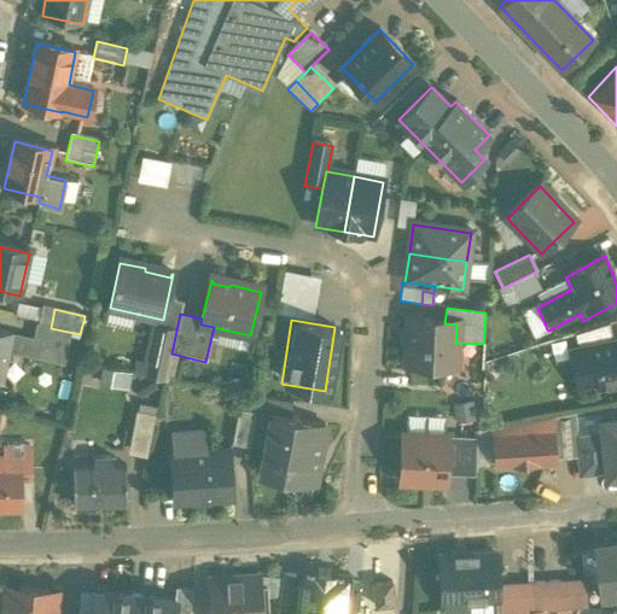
[(444,323),(434,323),(434,321),(408,320),(406,366),(440,367),(442,370),(452,372),(458,364),(459,356),(455,352),(455,343),(457,325),(444,323)]
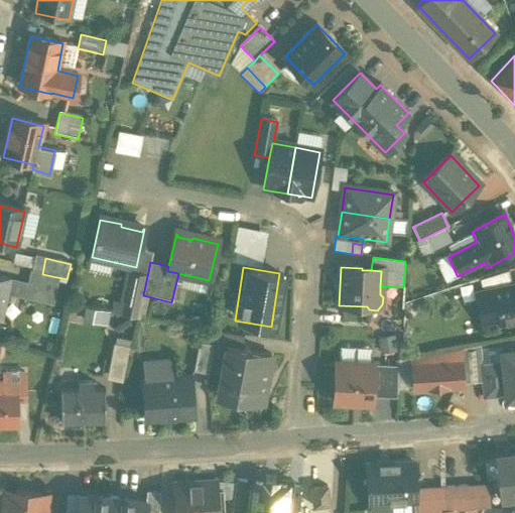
[(509,271),(479,280),(483,292),(512,287),(509,271)]
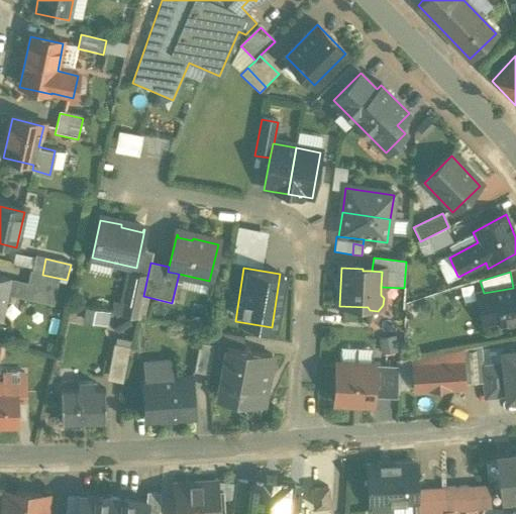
[(147,277),(129,273),(122,306),(139,310),(143,296),(147,277)]
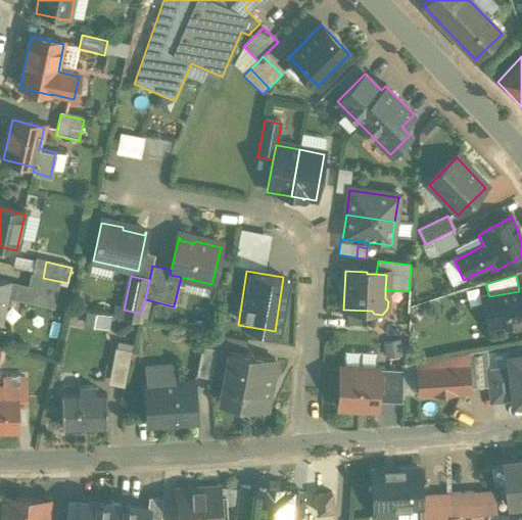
[(58,283),(32,277),(29,290),(37,291),(55,295),(58,283)]
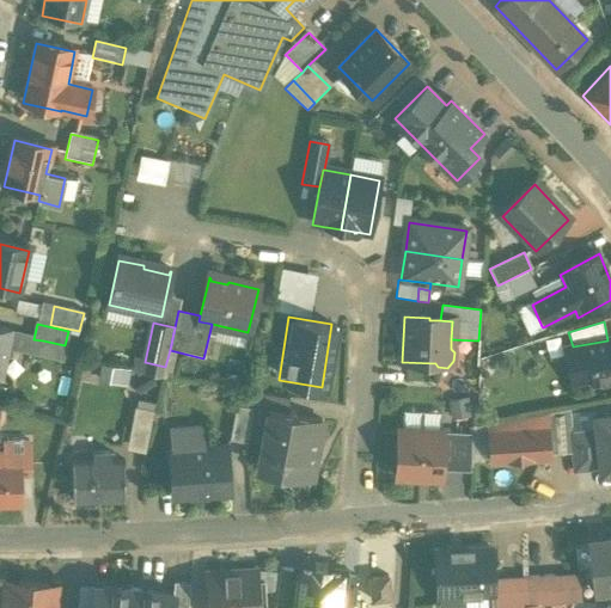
[(502,326),(486,331),(493,351),(509,347),(502,326)]
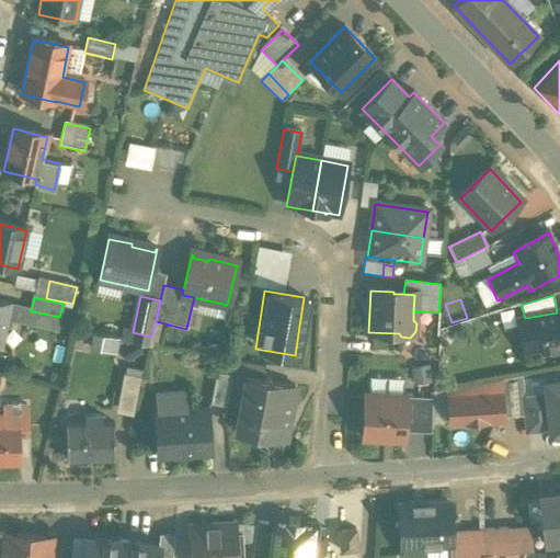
[(496,299),(487,302),(488,310),(499,308),(498,300),(496,299)]
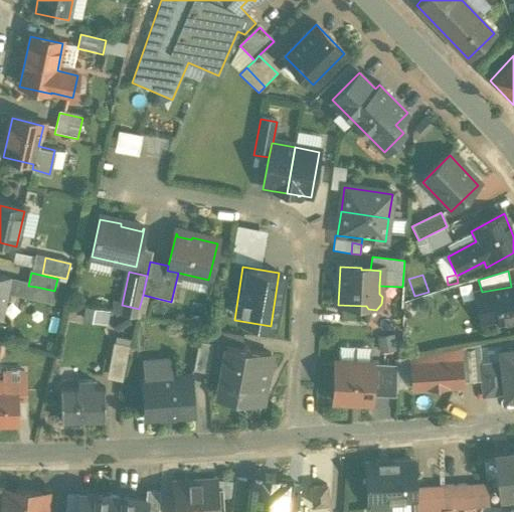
[(9,280),(0,277),(0,319),(6,294),(33,300),(36,287),(28,286),(9,281),(9,280)]
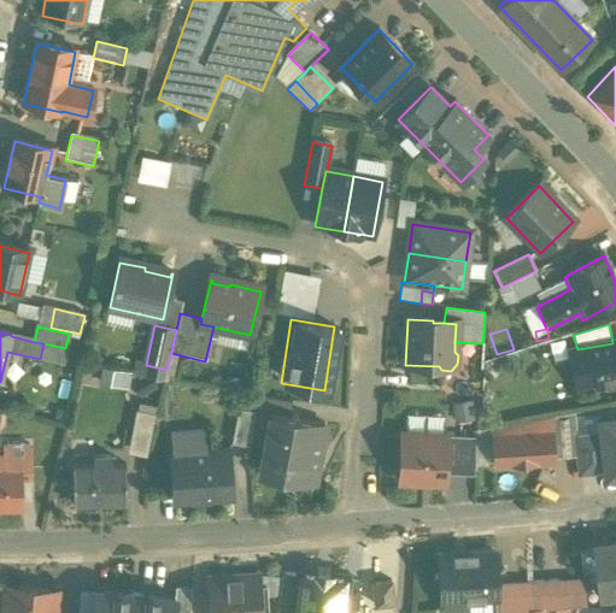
[(578,349),(574,351),(579,377),(596,373),(599,388),(615,384),(615,342),(612,343),(578,349)]
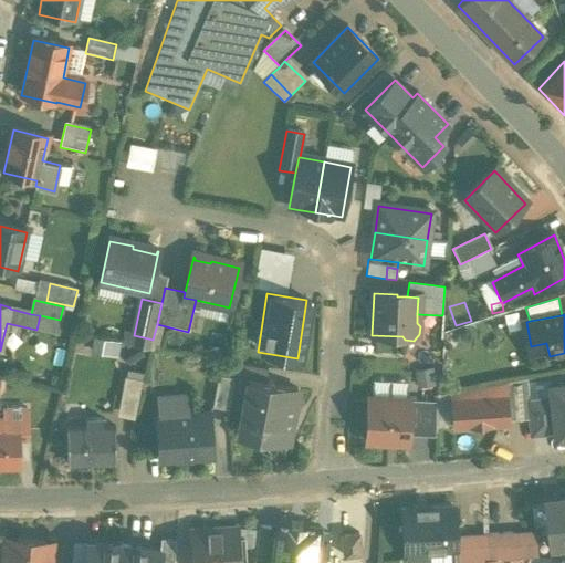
[(60,320),(40,315),(37,330),(56,334),(60,320)]
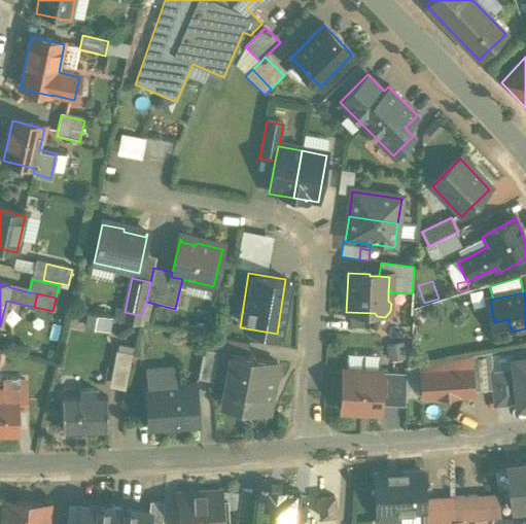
[(249,345),(220,339),(218,353),(218,354),(231,356),(232,355),(247,358),(249,345)]
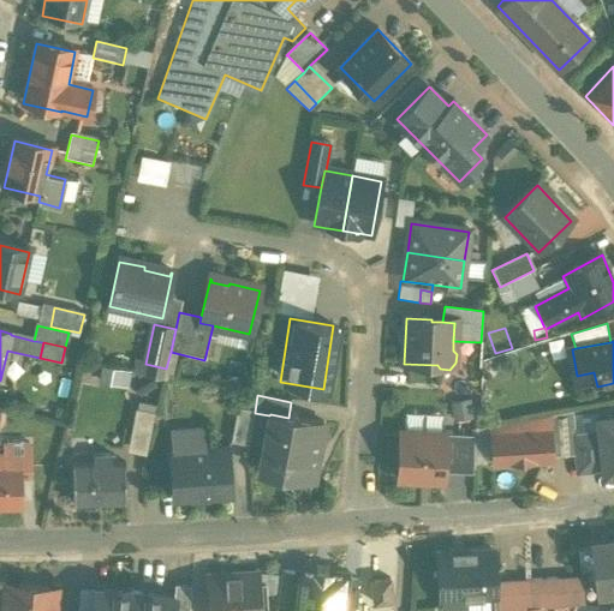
[(255,412),(237,408),(231,443),(248,447),(255,413),(255,412)]
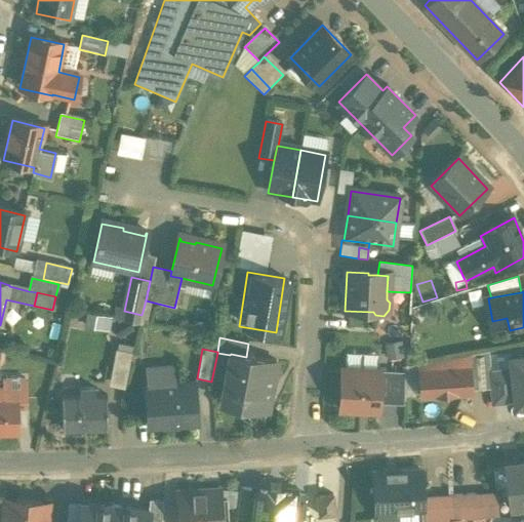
[(131,354),(116,351),(113,365),(128,368),(131,354)]
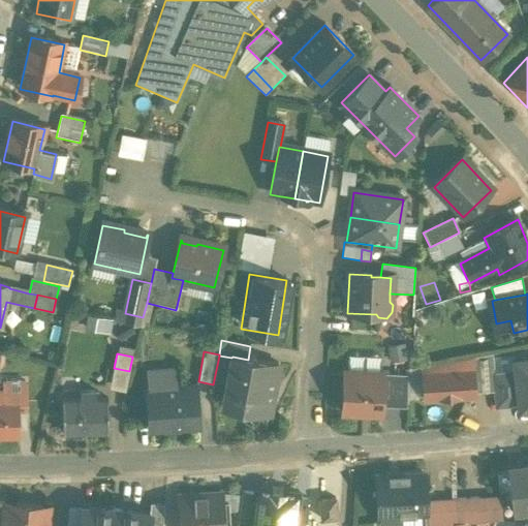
[(248,360),(233,357),(231,358),(228,374),(234,375),(227,408),(269,416),(278,365),(248,360)]
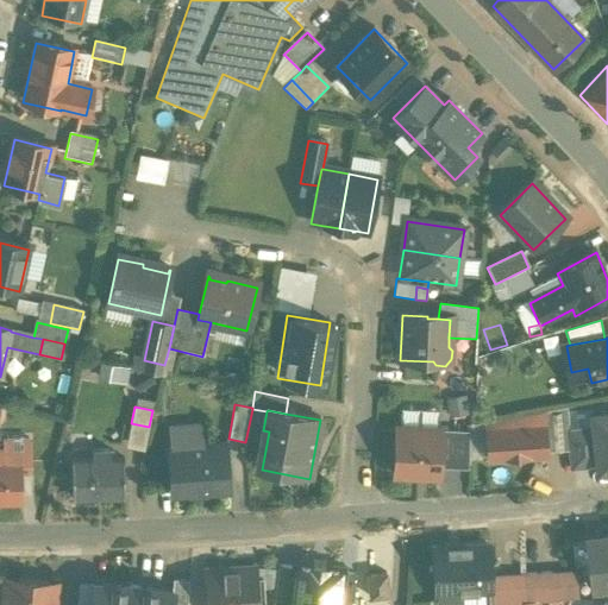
[(607,414),(599,415),(602,445),(570,449),(574,472),(605,468),(606,471),(607,471),(607,414)]
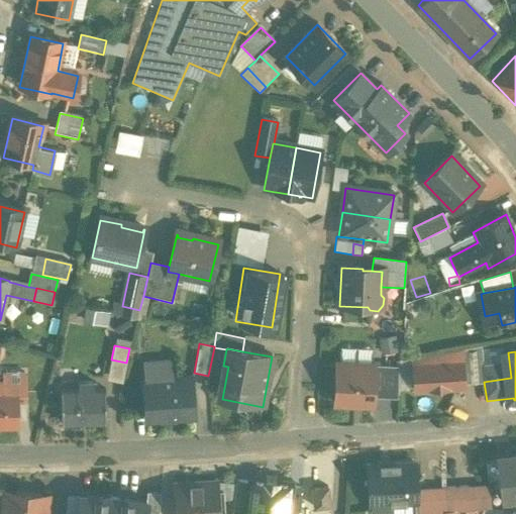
[(461,361),(413,364),(415,392),(463,389),(461,361)]
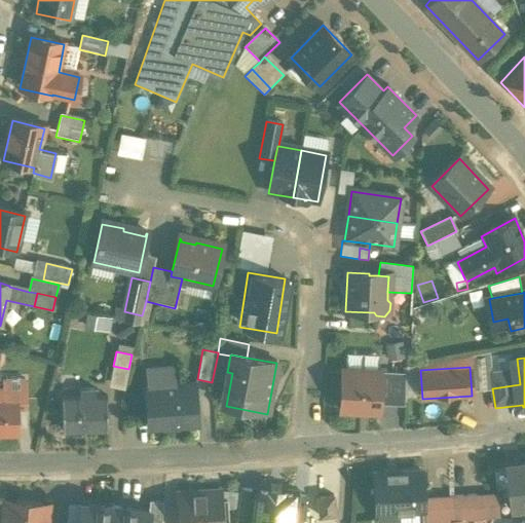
[(379,372),(342,371),(340,412),(374,413),(377,413),(379,372)]
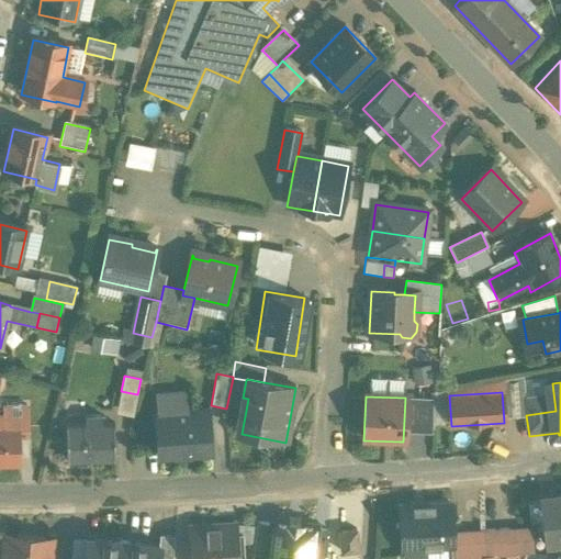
[(6,407),(6,417),(0,417),(0,464),(18,464),(17,431),(26,431),(26,407),(6,407)]
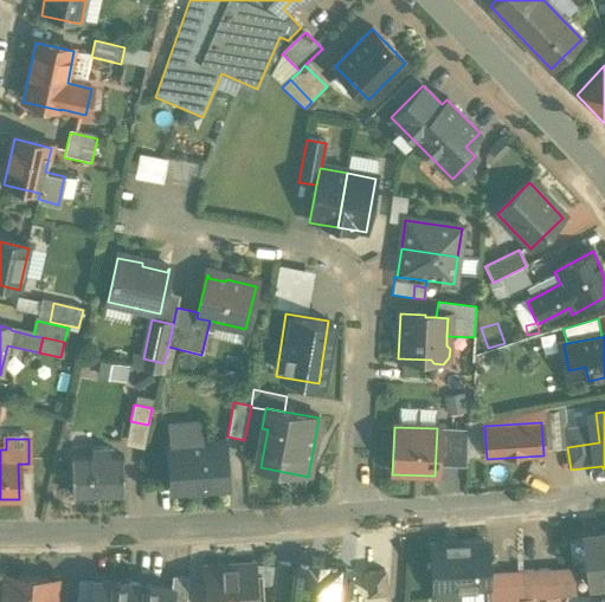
[(223,442),(167,447),(171,494),(226,490),(223,442)]
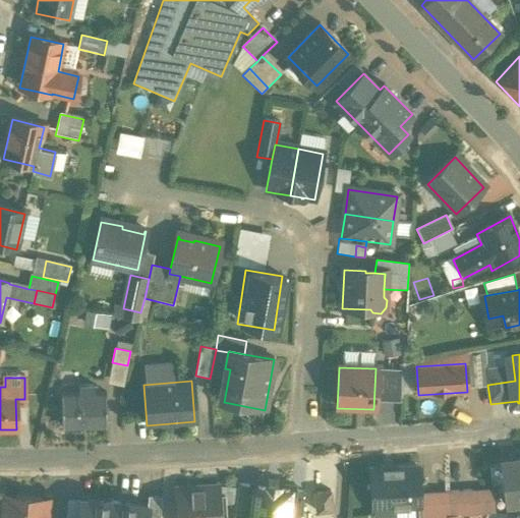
[(94,394),(94,387),(78,387),(78,395),(62,395),(60,395),(60,397),(61,397),(61,425),(61,426),(61,427),(63,427),(78,427),(78,429),(90,428),(90,426),(105,426),(107,426),(107,424),(106,424),(106,396),(106,394),(104,394),(94,394)]
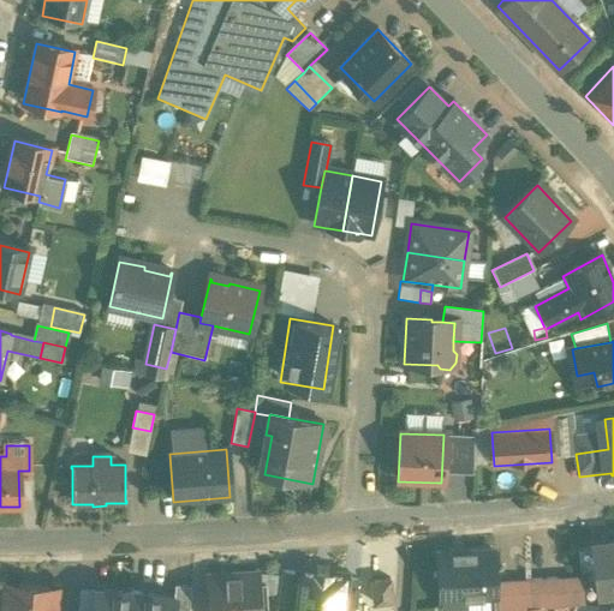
[(607,546),(572,550),(574,573),(609,569),(607,546)]
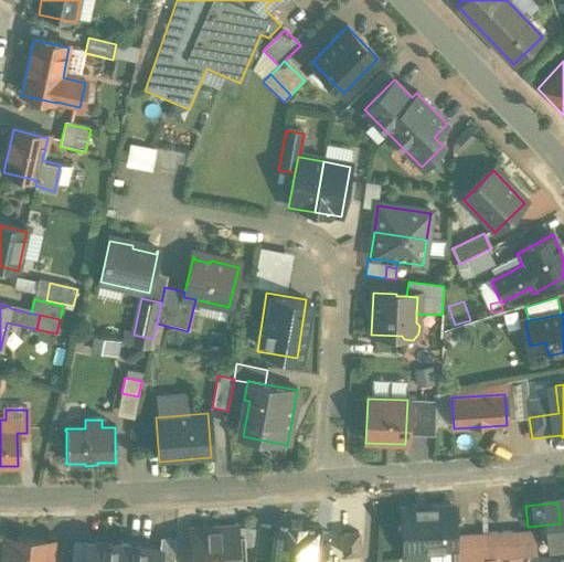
[(453,508),(435,509),(415,510),(415,508),(413,508),(414,509),(402,510),(404,552),(405,552),(428,551),(454,550),(455,550),(455,538),(453,508)]
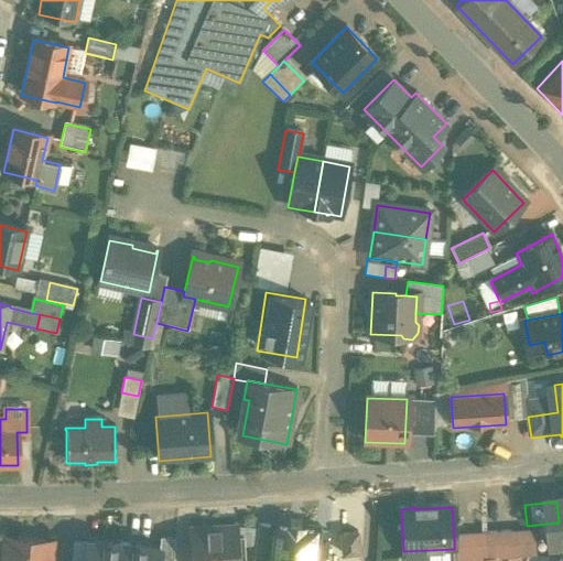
[(311,521),(267,525),(270,560),(314,557),(311,521)]
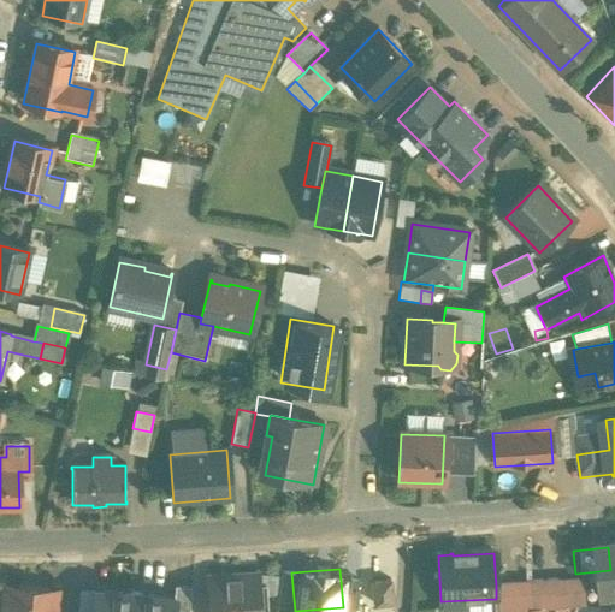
[(238,578),(207,580),(208,611),(261,611),(259,576),(238,577),(238,578)]
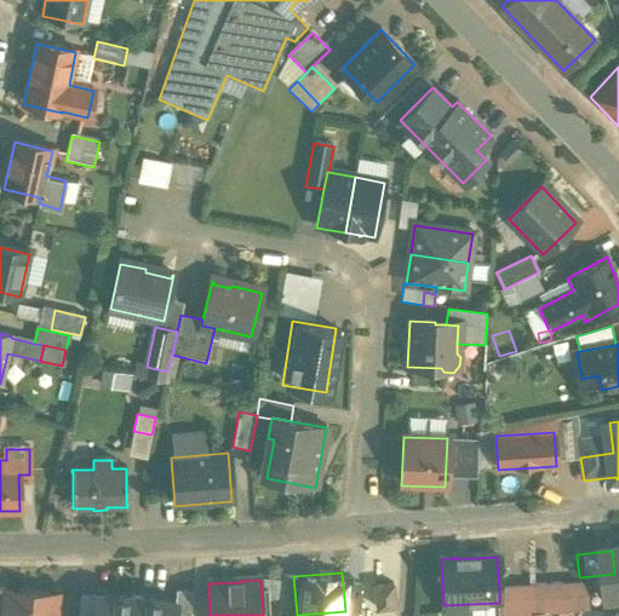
[(566,586),(565,583),(533,586),(533,615),(589,610),(588,583),(566,586)]
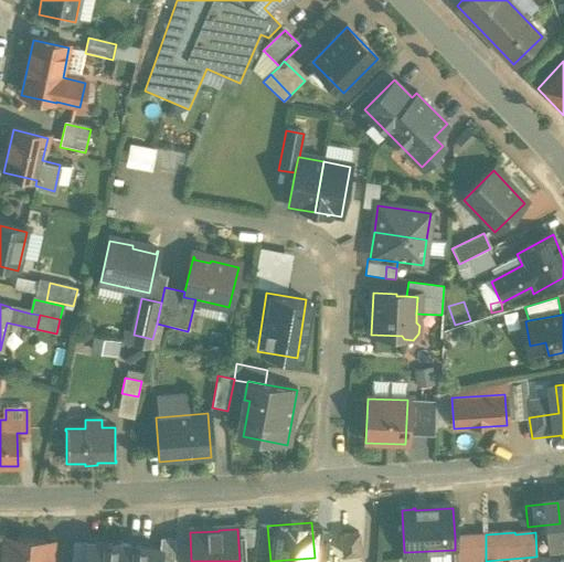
[(358,533),(340,536),(343,557),(360,554),(358,533)]
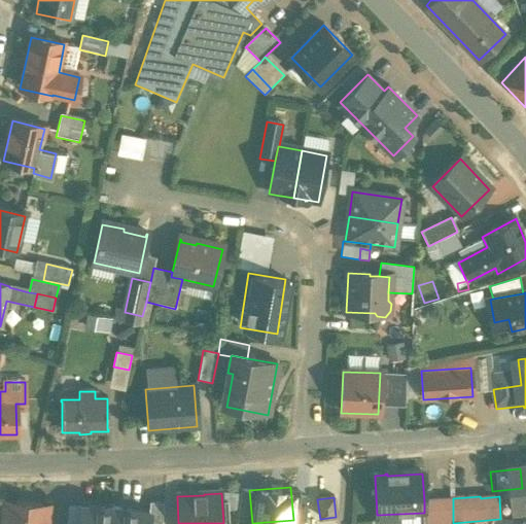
[(523,497),(513,498),(515,509),(525,508),(523,497)]
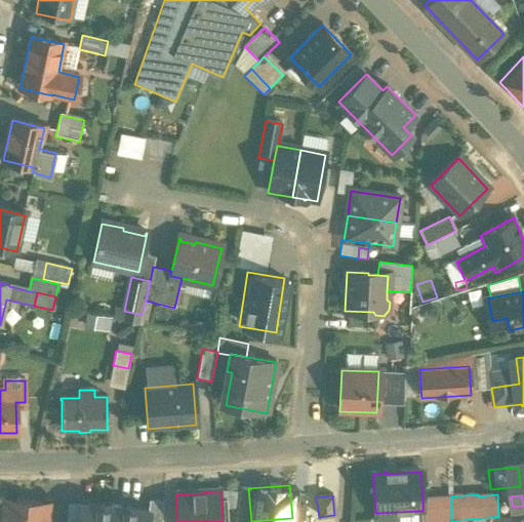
[(451,496),(432,497),(432,499),(422,499),(422,511),(421,511),(421,513),(428,513),(428,521),(451,521),(451,496)]
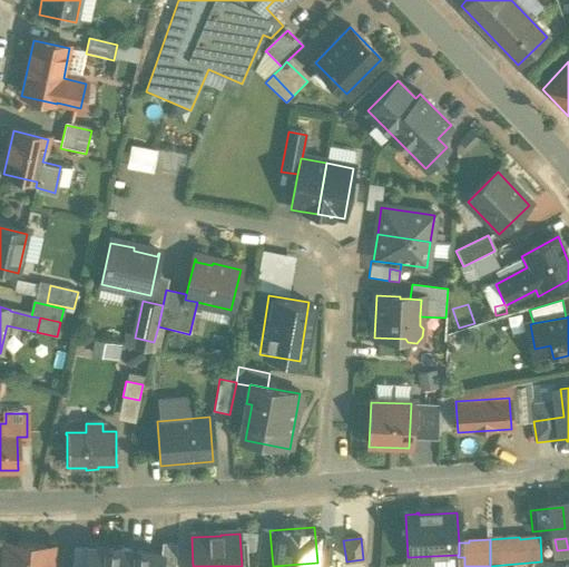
[(49,566),(51,548),(7,544),(5,566),(49,566)]
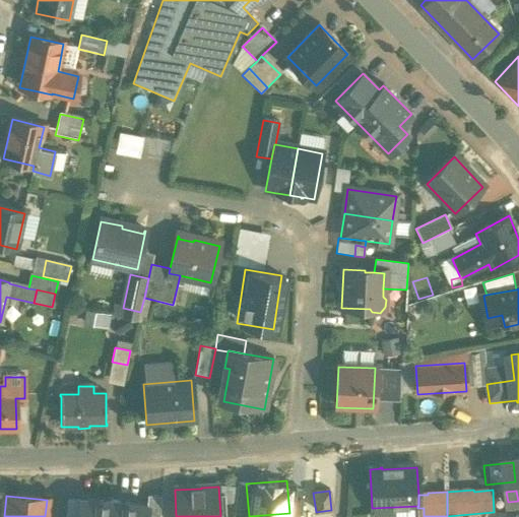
[(147,496),(146,506),(79,500),(76,516),(146,516),(158,516),(160,497),(147,496)]
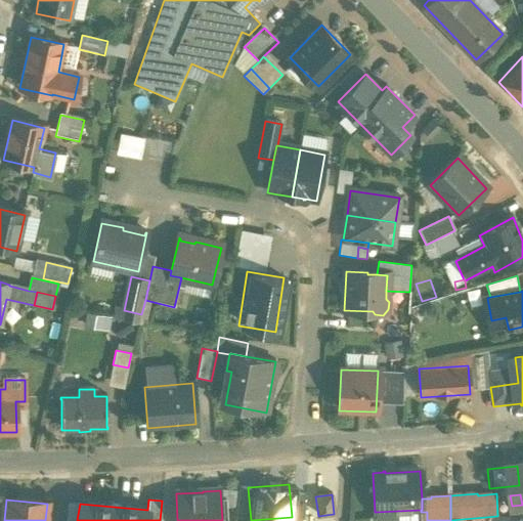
[(397,511),(376,512),(376,520),(397,519),(397,511)]
